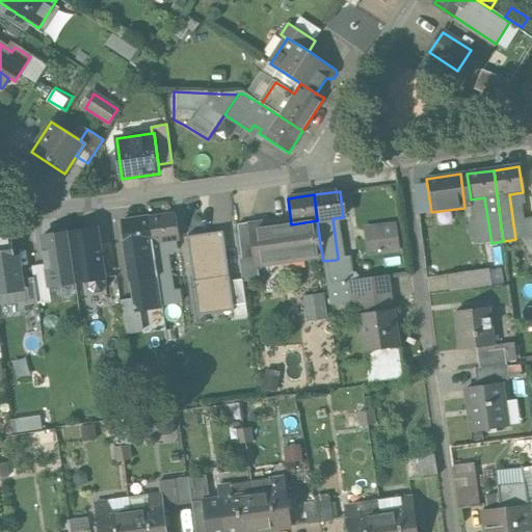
[(176,214),(150,218),(153,244),(165,242),(179,240),(176,214)]
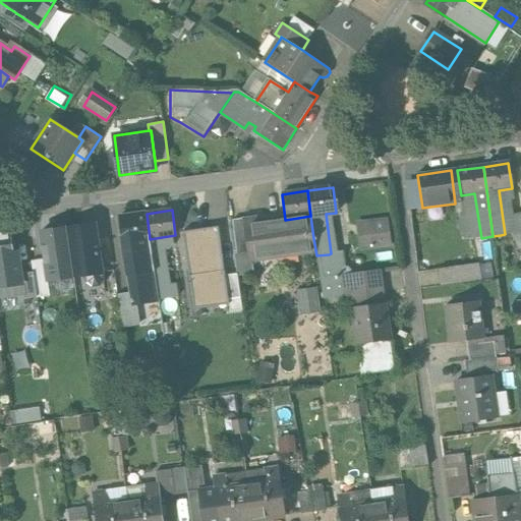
[(146,213),(120,217),(132,301),(131,301),(132,303),(133,302),(133,304),(159,301),(159,300),(160,300),(158,289),(156,278),(154,262),(150,239),(147,214),(146,213)]
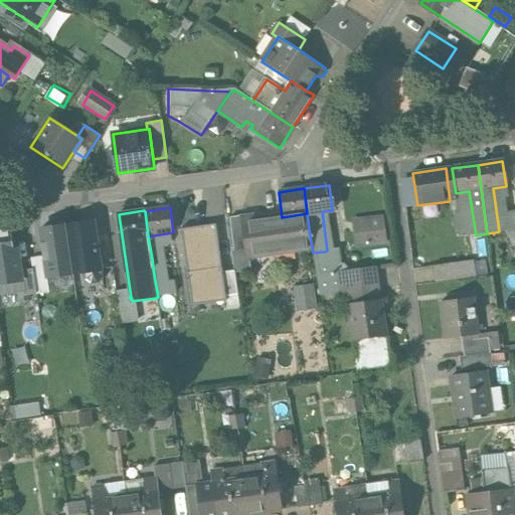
[(307,213),(295,215),(298,237),(310,235),(307,213)]
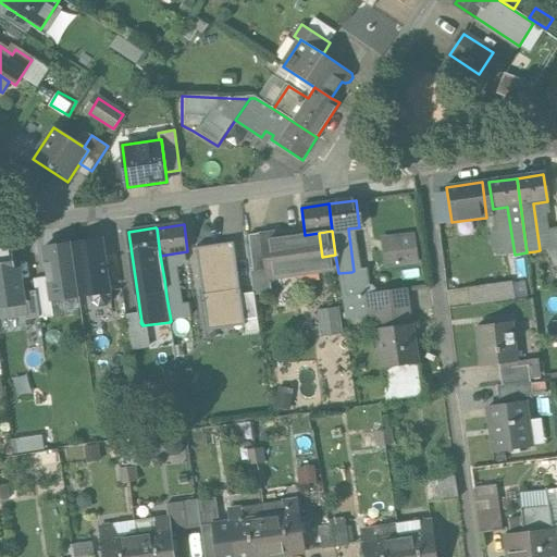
[(413,235),(381,239),(385,269),(417,264),(413,235)]
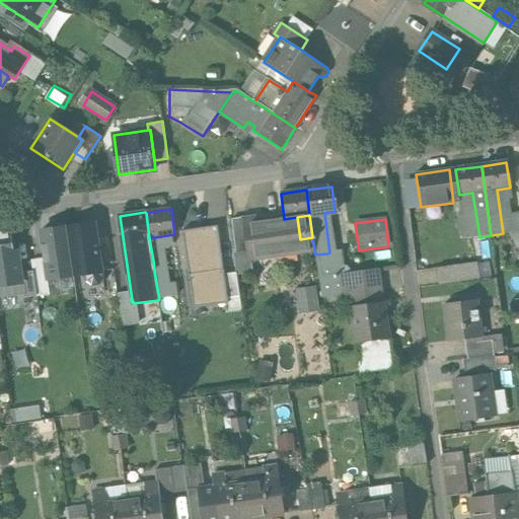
[(94,224),(66,228),(73,277),(85,275),(86,283),(91,286),(98,285),(102,280),(94,224)]
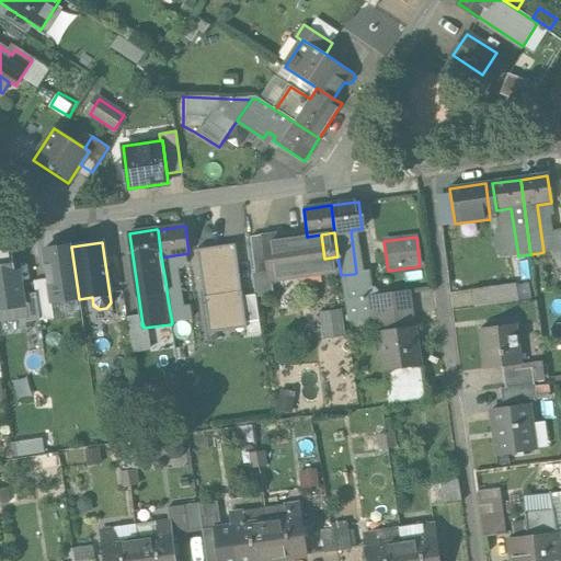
[(235,244),(196,250),(206,319),(222,317),(222,322),(245,319),(242,297),(235,244)]
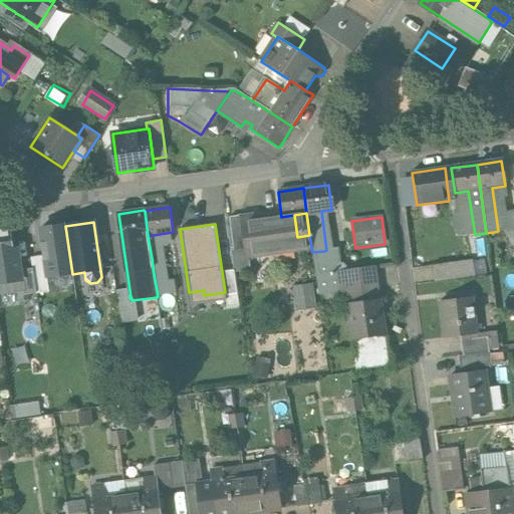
[(46,277),(72,274),(65,226),(39,230),(46,277)]
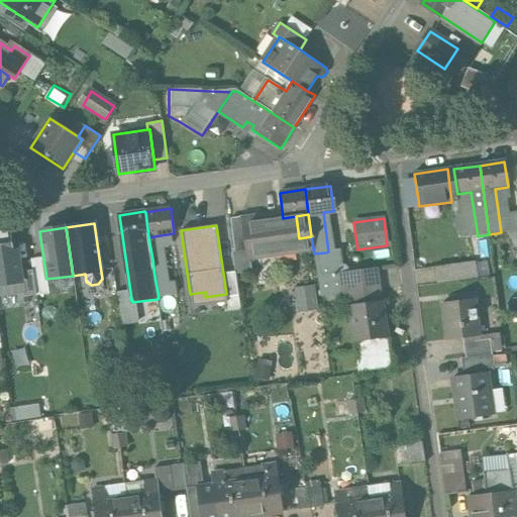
[(10,230),(0,231),(0,257),(14,255),(10,230)]
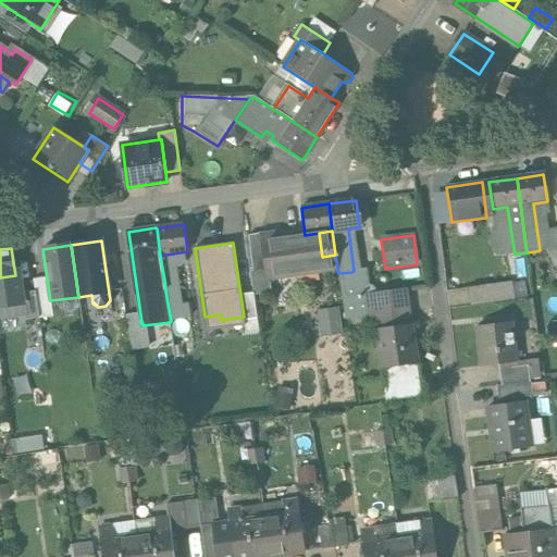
[(536,261),(535,251),(527,252),(529,262),(536,261)]
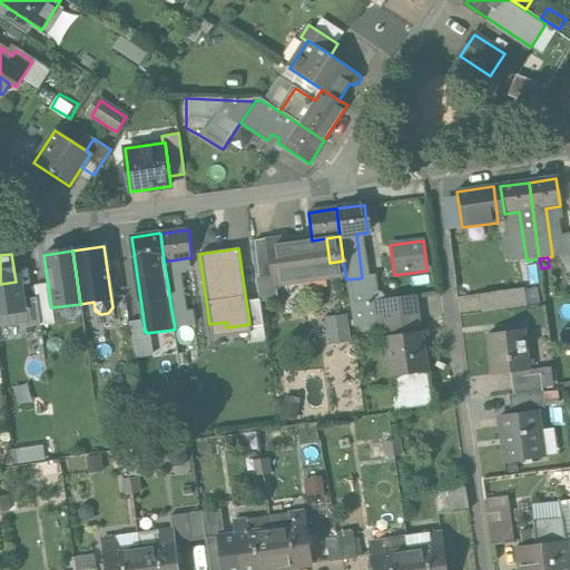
[(539,258),(527,261),(528,271),(541,268),(539,258)]
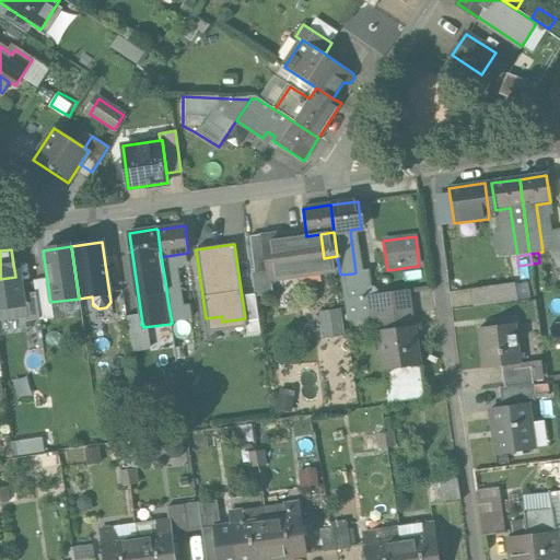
[(174,255),(161,257),(165,281),(178,279),(174,255)]
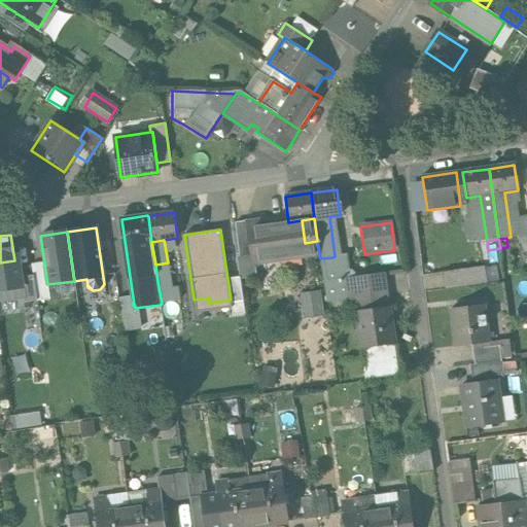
[(332,257),(320,258),(324,285),(336,284),(332,257)]
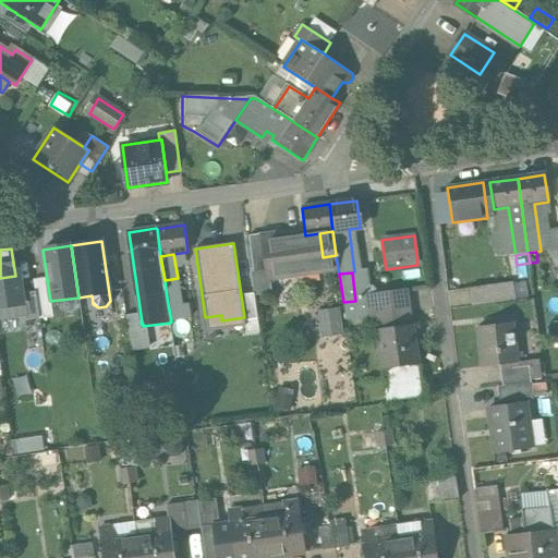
[(46,279),(34,281),(39,319),(51,317),(46,279)]
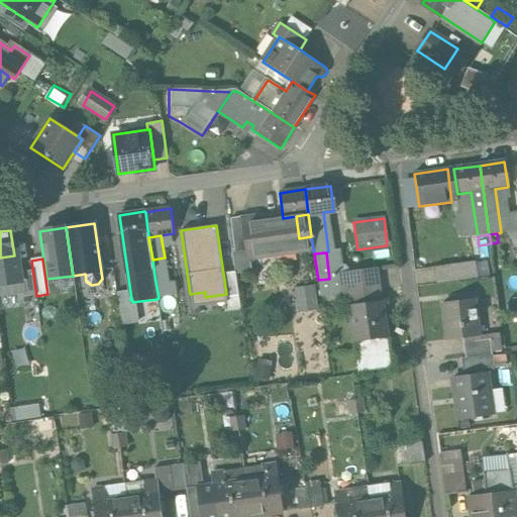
[(473,263),(434,268),(437,285),(476,280),(473,263)]
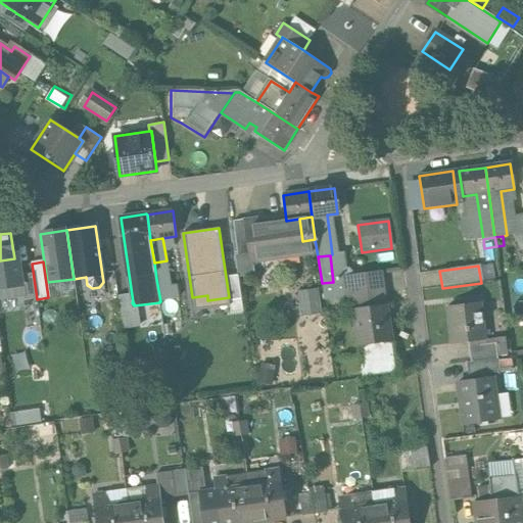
[(405,269),(390,271),(392,287),(406,286),(405,269)]
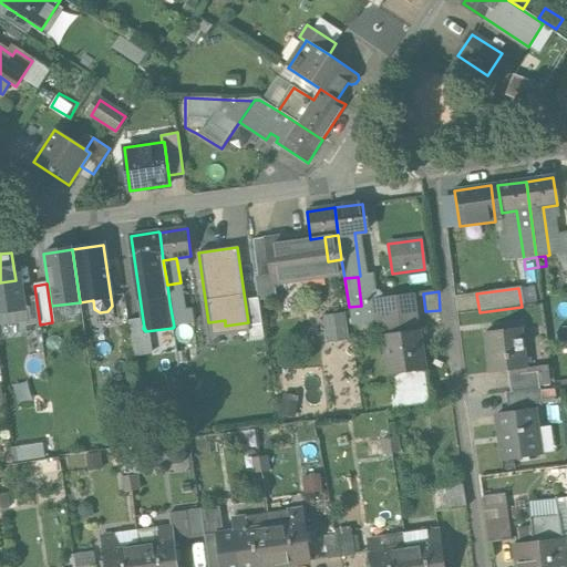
[(258,299),(245,300),(248,322),(250,340),(264,338),(258,299)]
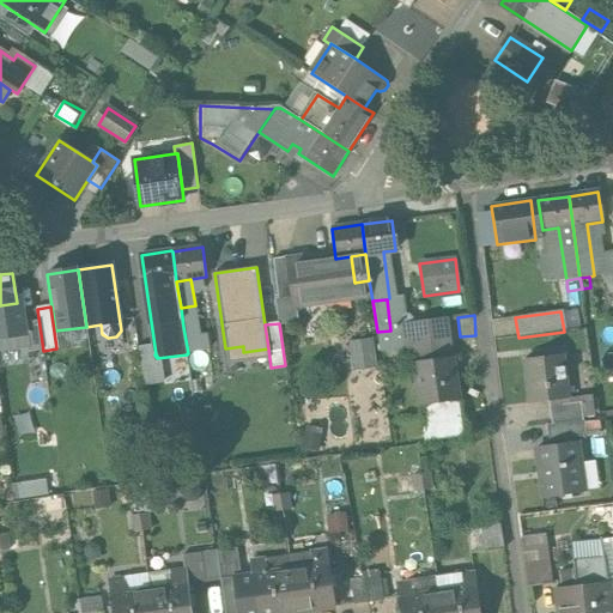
[(196,325),(183,327),(186,340),(199,338),(196,325)]
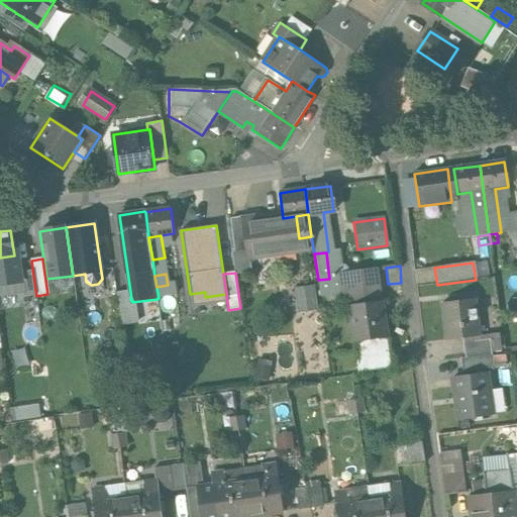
[(300,286),(302,310),(322,309),(320,284),(300,286)]
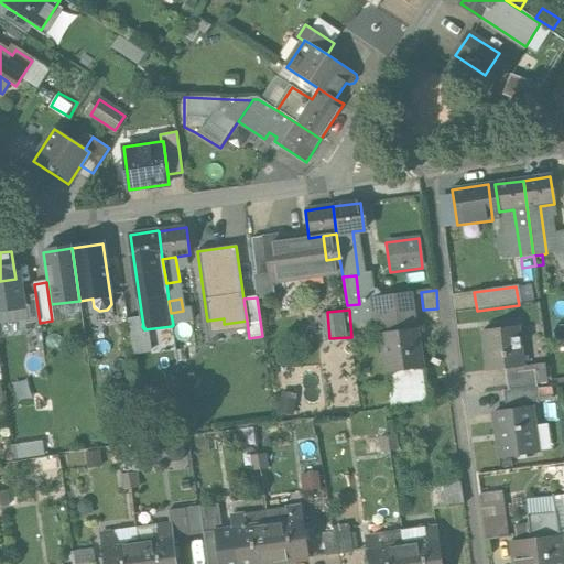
[(413,315),(389,318),(391,333),(415,329),(413,315)]
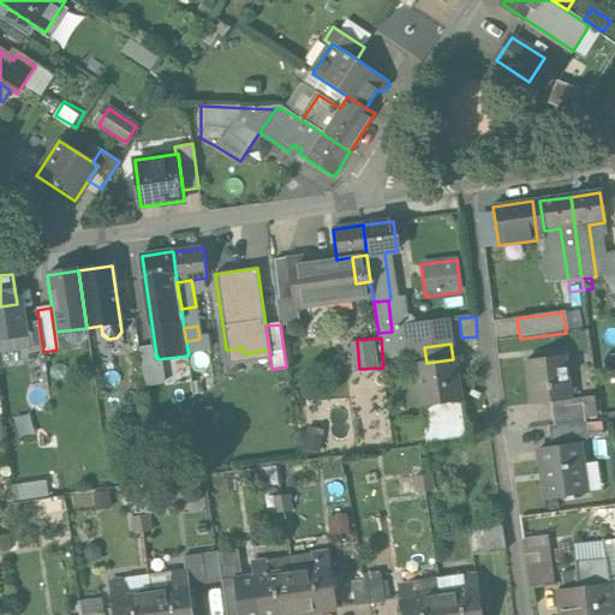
[(565,357),(526,362),(531,404),(569,399),(565,357)]
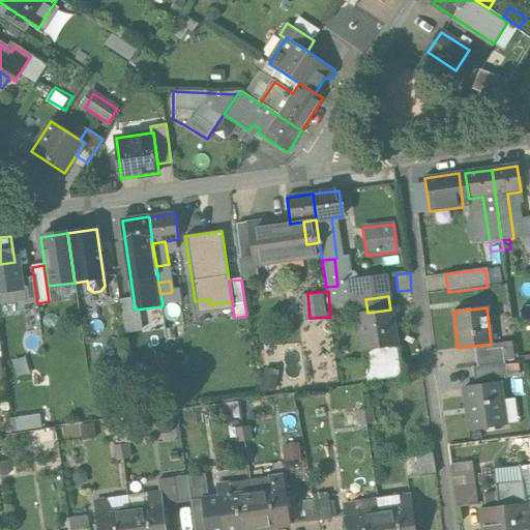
[(367,313),(357,314),(362,350),(395,346),(390,310),(367,313)]
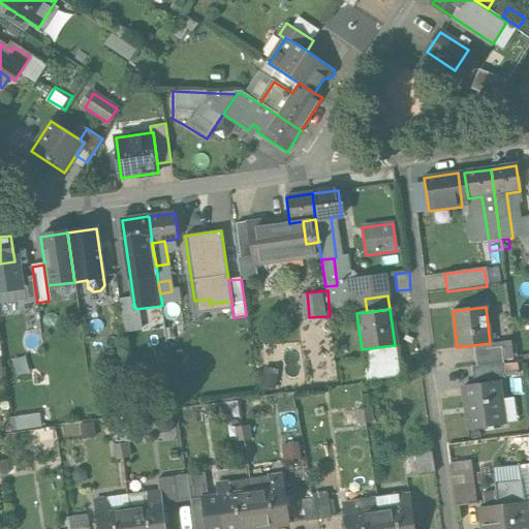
[(498,381),(463,386),(468,428),(504,423),(498,381)]
